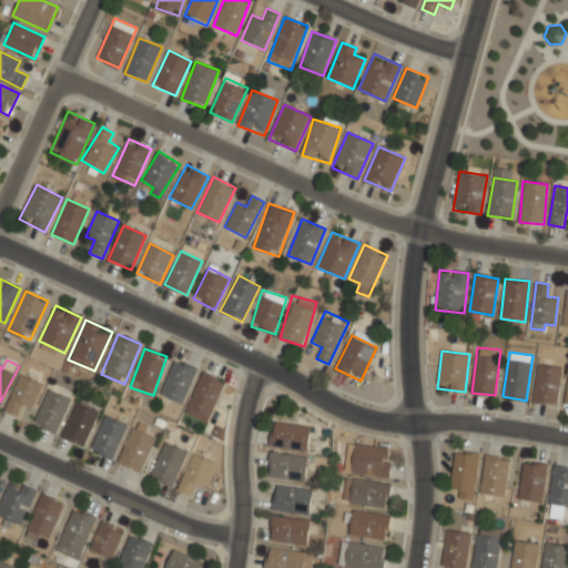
[(183,405),(196,369),(173,361),(160,396),(183,405)]
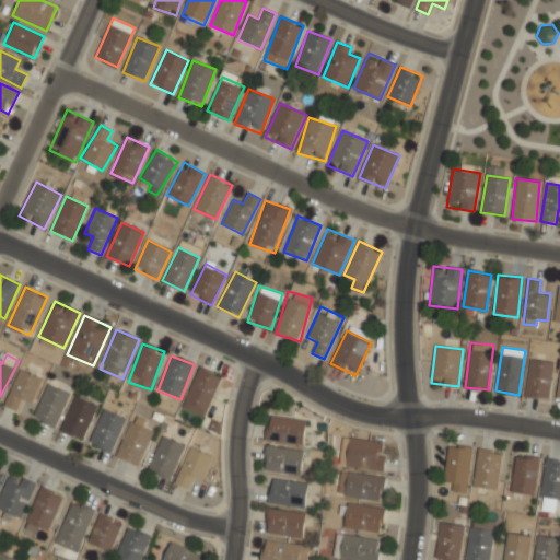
[(549,399),(555,361),(531,358),(525,395),(549,399)]
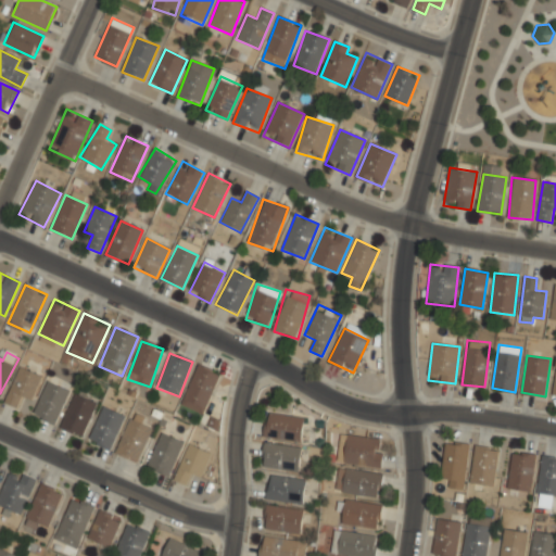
[(220,374),(199,364),(180,404),(202,414),(220,374)]
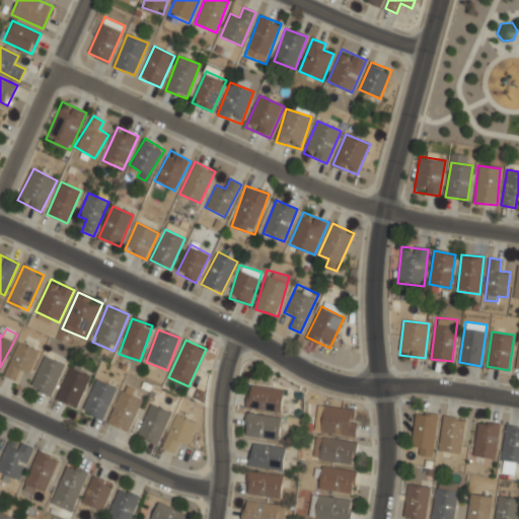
[(20,371),(29,374),(39,352),(17,344),(4,377),(16,381),(20,371)]
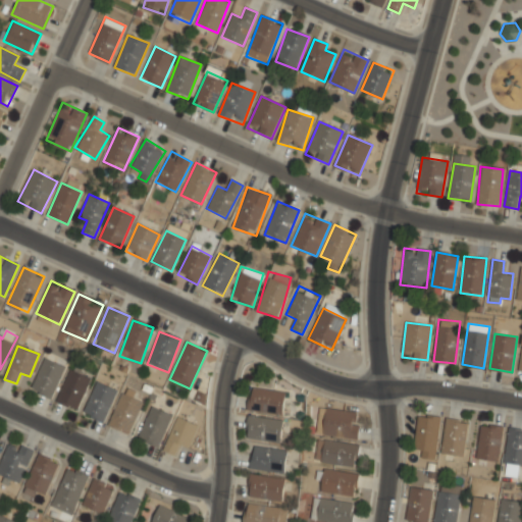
[(31,389),(51,399),(65,367),(45,358),(31,389)]
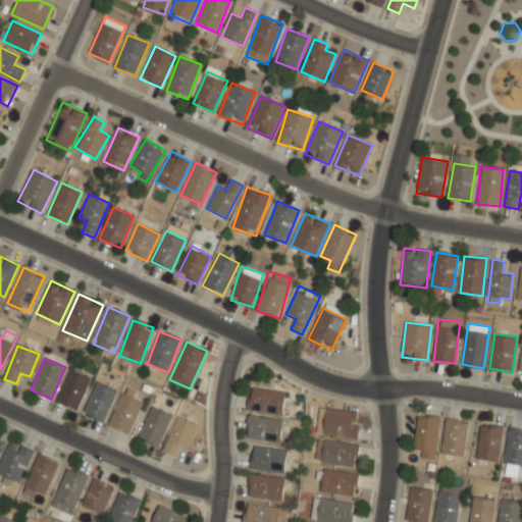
[(56,404),(77,412),(91,378),(69,370),(56,404)]
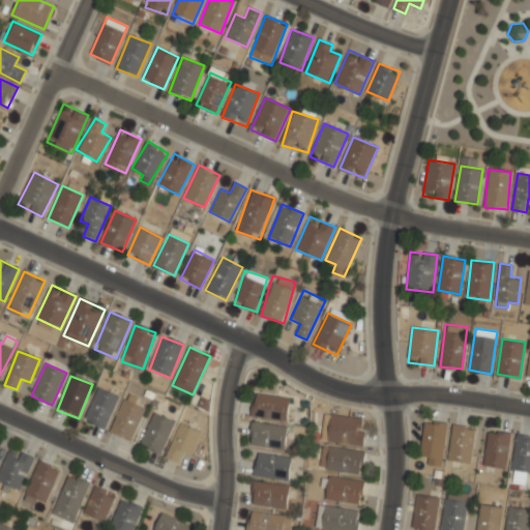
[(119,398),(99,387),(83,420),(104,430),(119,398)]
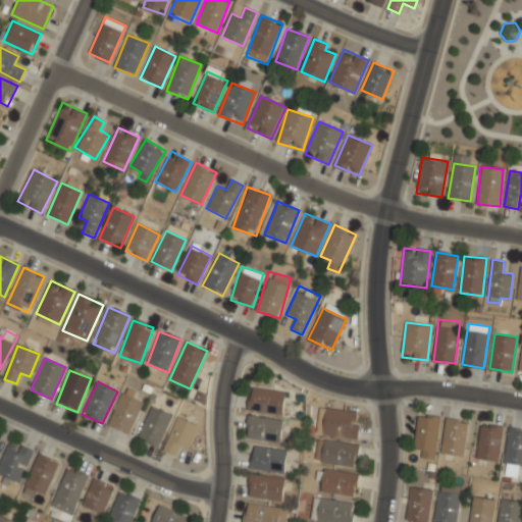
[(131,434),(142,401),(134,398),(135,393),(122,388),(109,427),(131,434)]
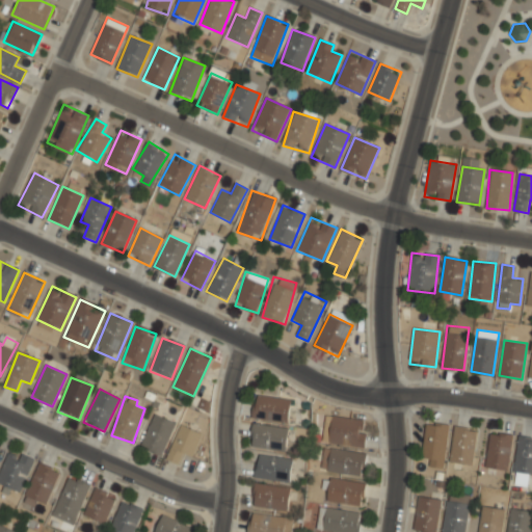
[(290,399),(256,396),(253,420),(288,423),(290,399)]
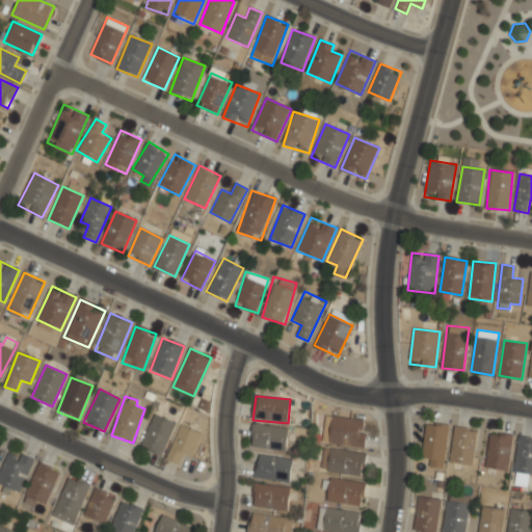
[(161,456),(176,424),(155,415),(140,447),(161,456)]
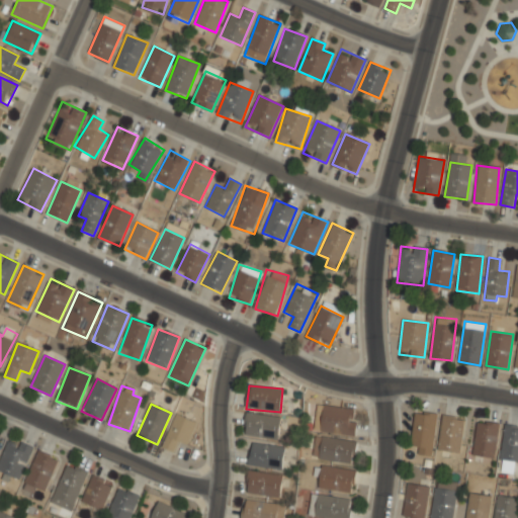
[(321,431),(354,436),(358,410),(325,405),(321,431)]
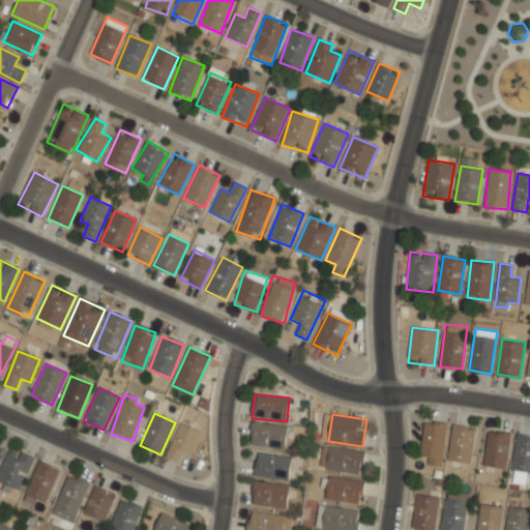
[(440,467),(447,425),(425,421),(419,455),(428,458),(427,464),(440,467)]
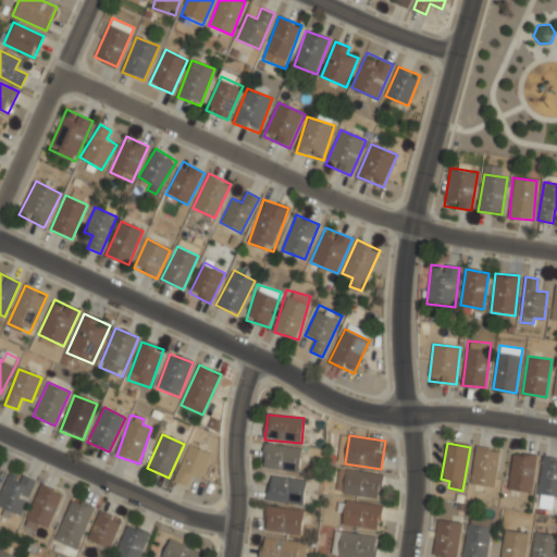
[(192,474),(201,479),(212,455),(189,445),(173,481),(186,486),(192,474)]
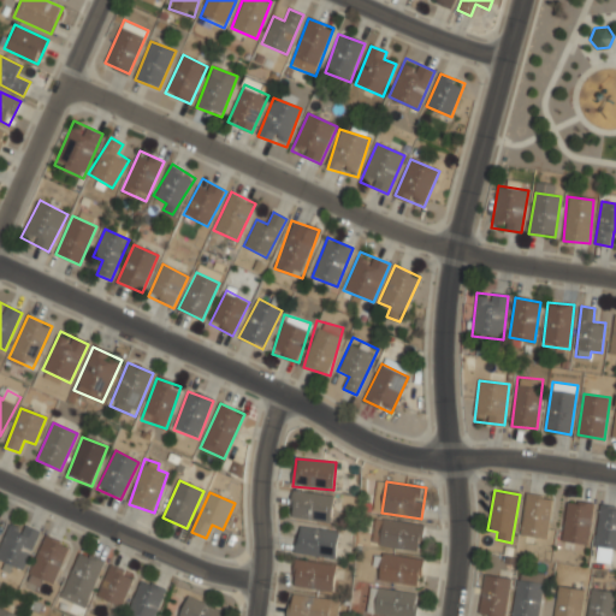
[(332,495),(292,493),(291,520),(331,522),(332,495)]
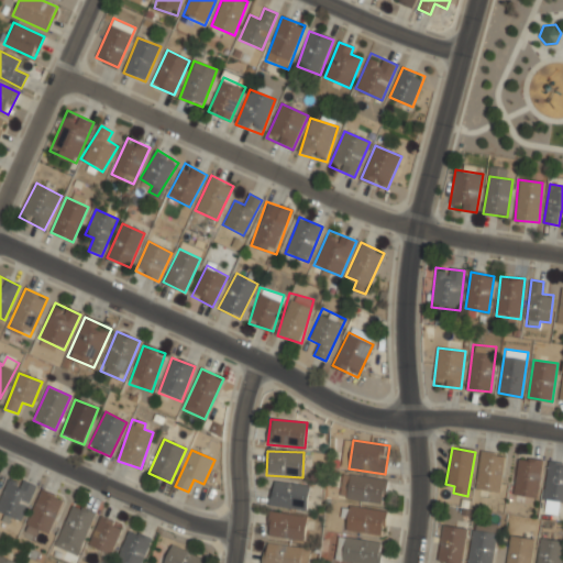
[(500,492),(506,455),(481,452),(476,488),(500,492)]
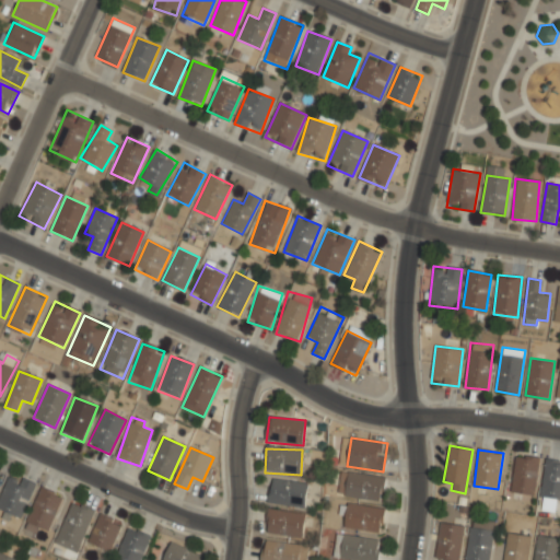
[(512,492),(536,494),(539,458),(515,456),(512,492)]
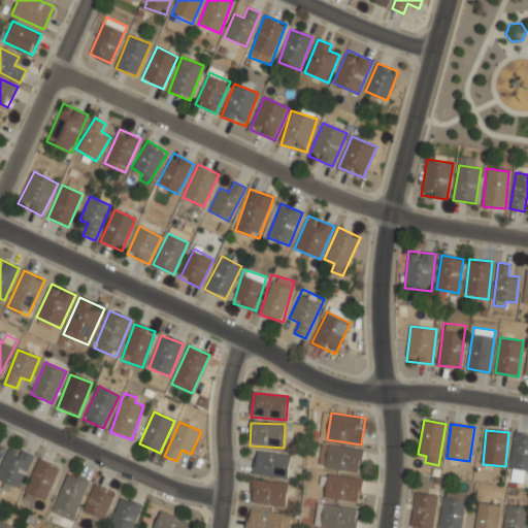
[(510,468),(527,469),(527,434),(514,433),(510,468)]
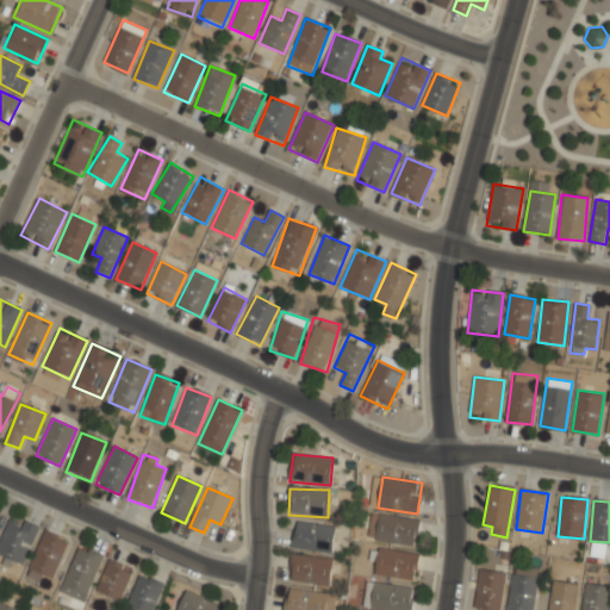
[(421,520),(373,512),(368,539),(416,546),(421,520)]
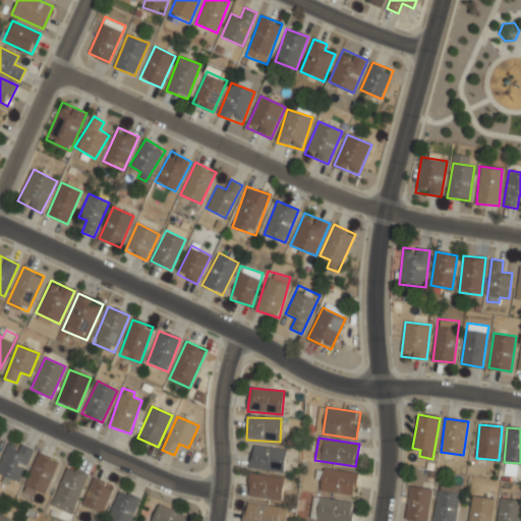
[(31,450),(5,443),(0,463),(0,475),(22,482),(31,450)]
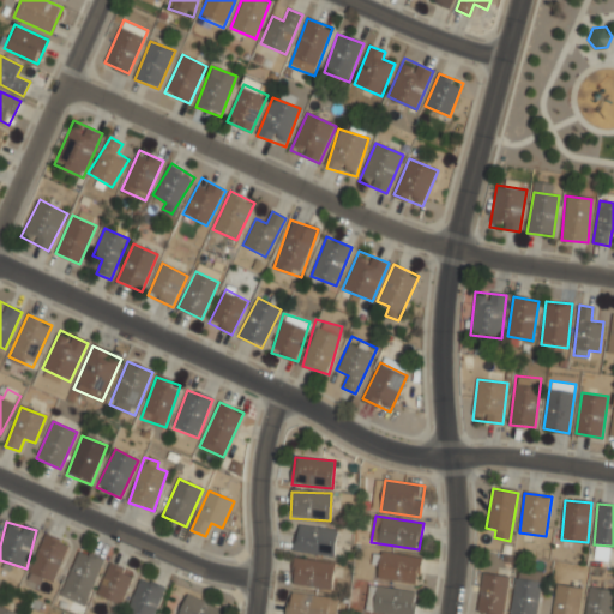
[(296,554),(336,555),(337,529),(298,527),(296,554)]
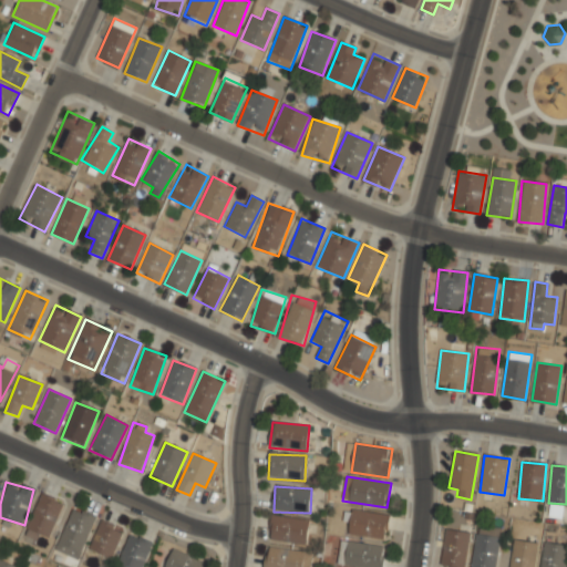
[(26,529),(47,540),(64,506),(43,494),(26,529)]
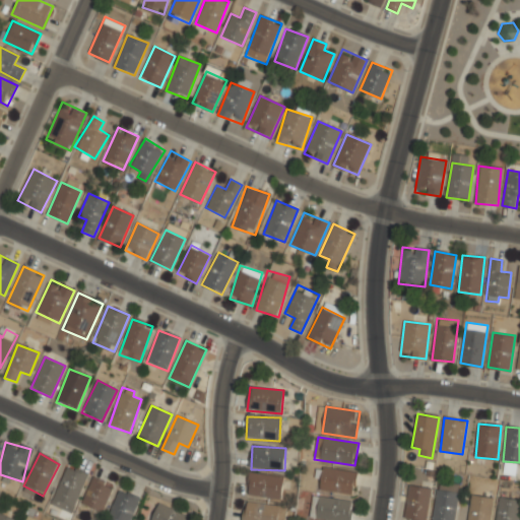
[(88,476),(67,467),(50,504),(71,514),(88,476)]
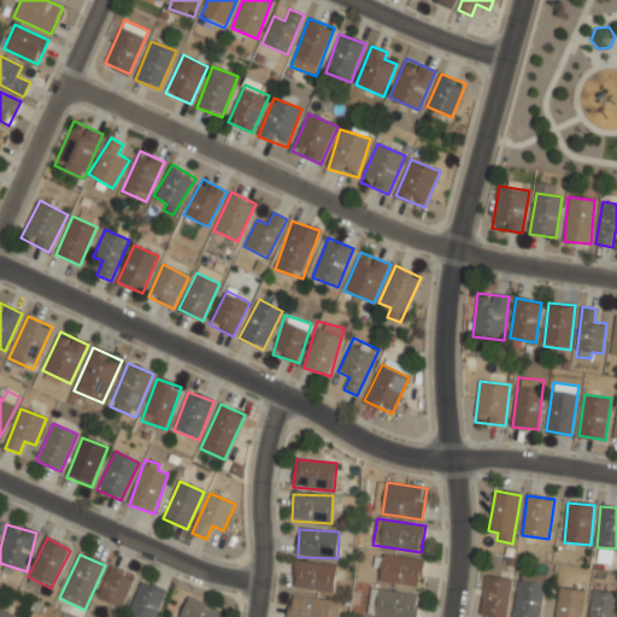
[(424,560),(382,554),(378,580),(419,587),(424,560)]
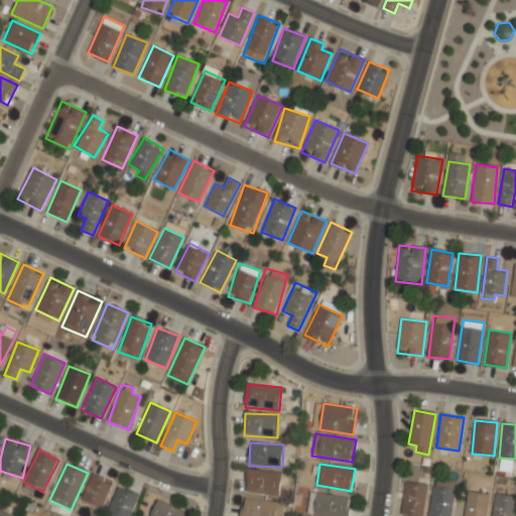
[(282,474),(248,469),(244,491),(278,496),(282,474)]
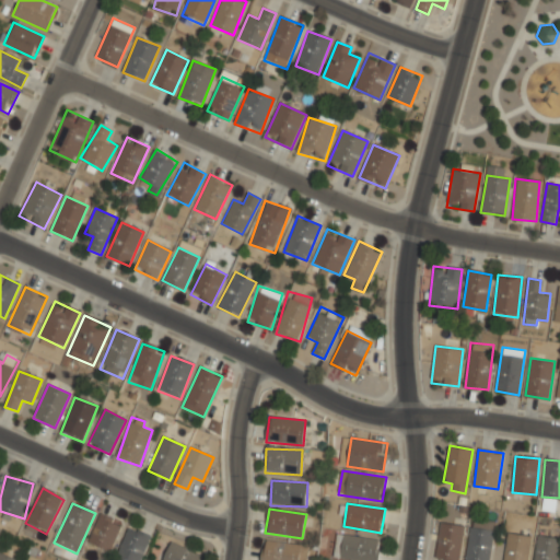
[(109,552),(121,524),(100,515),(88,544),(109,552)]
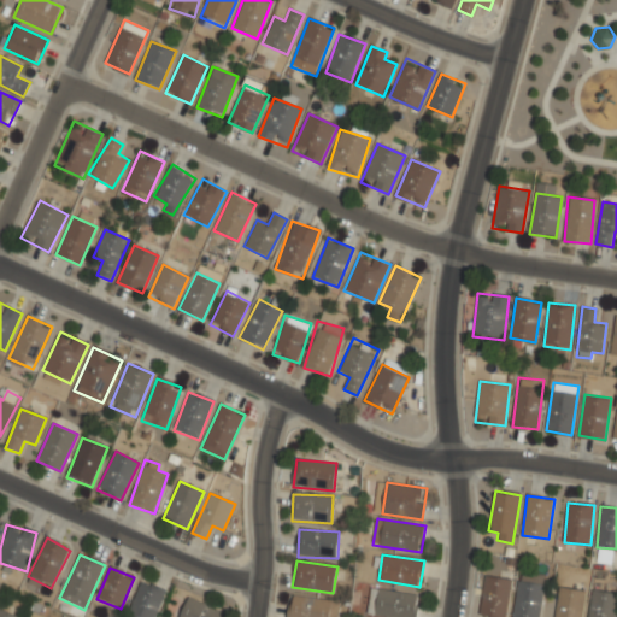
[(512,616),(539,616),(545,575),(519,571),(512,616)]
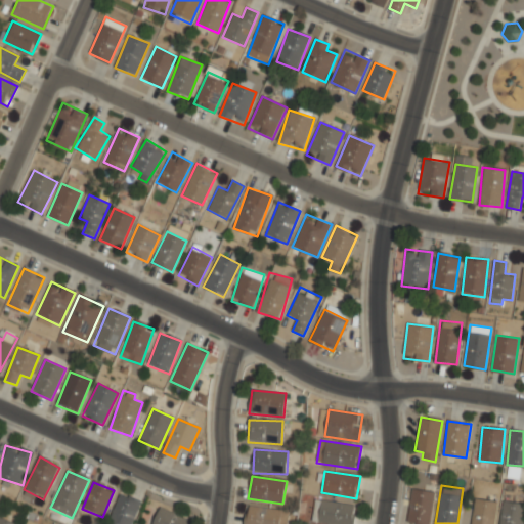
[(430,523),(434,490),(411,488),(407,523),(430,523)]
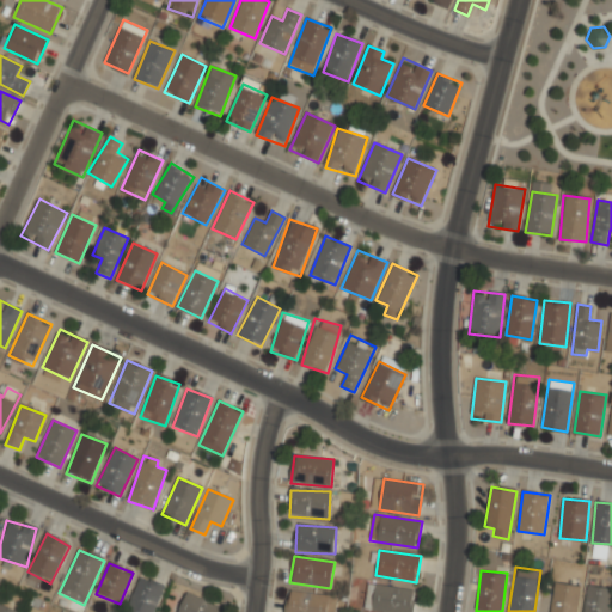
[(153,611),(164,587),(140,577),(124,611),(153,611)]
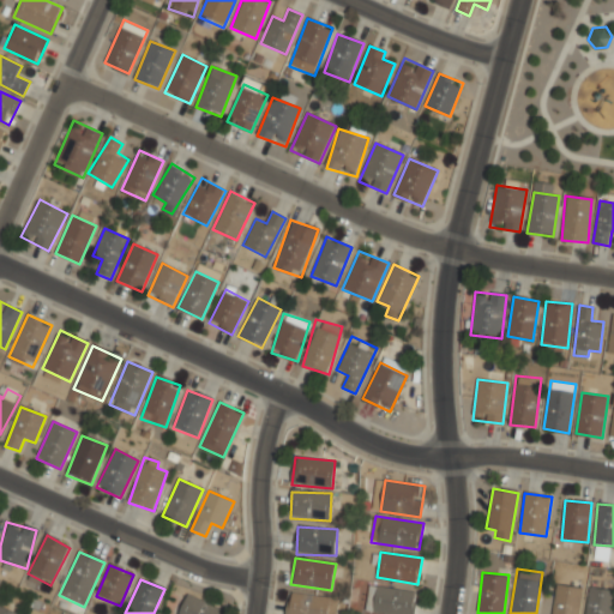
[(552,613),(578,613),(582,587),(557,583),(552,613)]
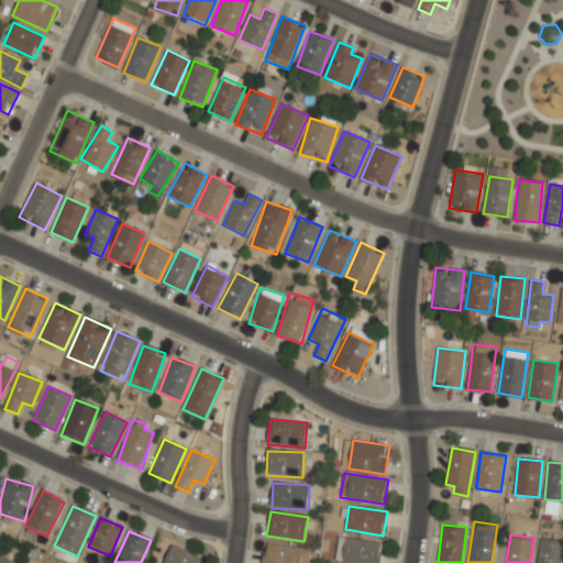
[(381,562),(383,541),(339,537),(335,560),(362,562),(381,562)]
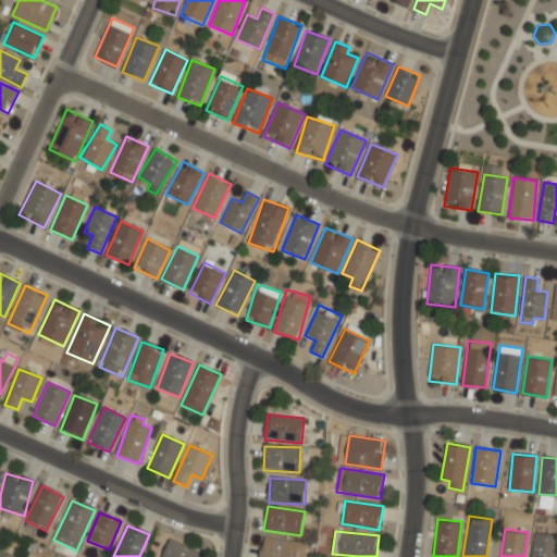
[(555,556),(555,533),(532,533),(532,556),(555,556)]
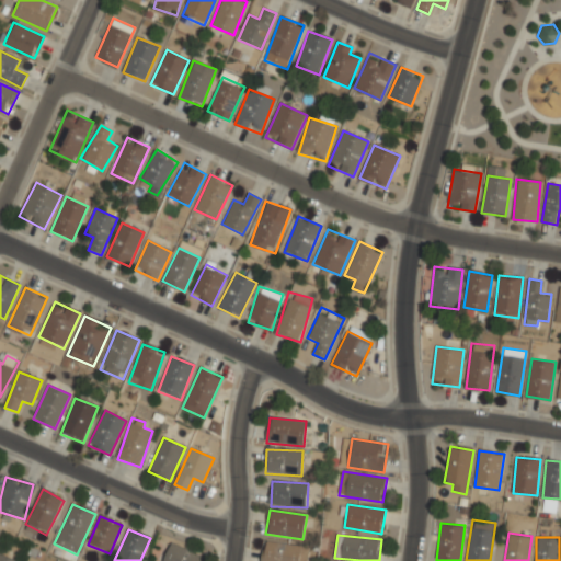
[(305,560),(308,547),(265,540),(261,560),(305,560)]
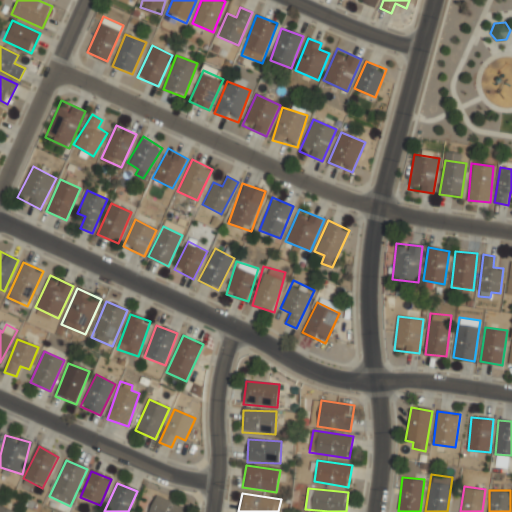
[(149,511),(185,511),(187,508),(156,496),(149,511)]
